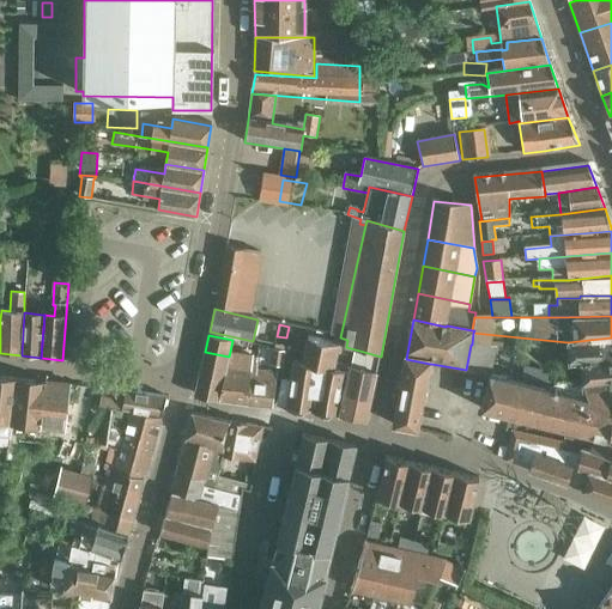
[(581,364),(611,363),(611,338),(568,342),(569,365),(581,364)]
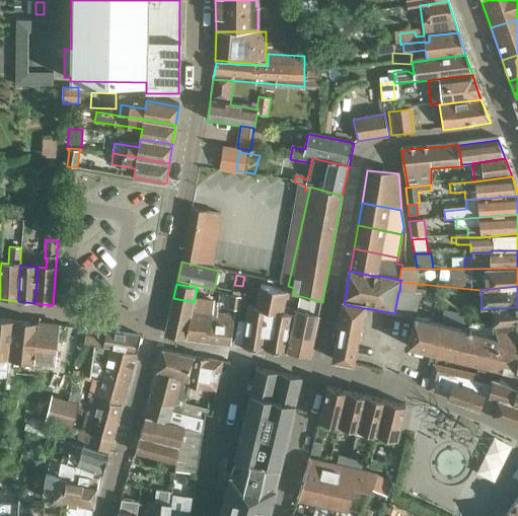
[(232,346),(265,351),(278,290),(261,287),(256,308),(247,307),(245,322),(238,321),(236,332),(232,345),(232,346)]
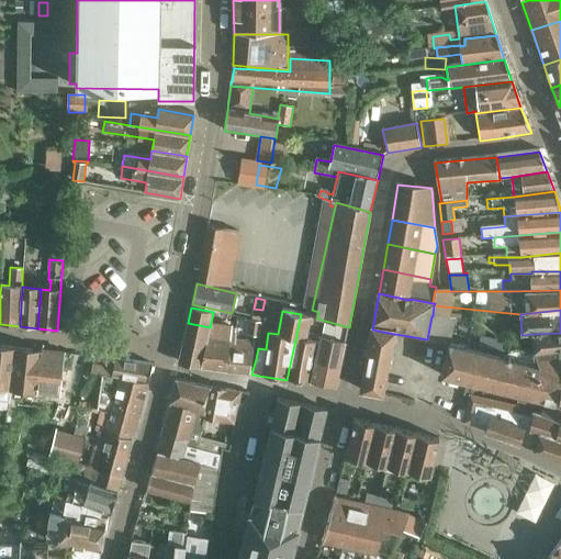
[(305,337),(310,316),(301,314),(287,380),(311,382),(312,382),(320,341),(305,337)]
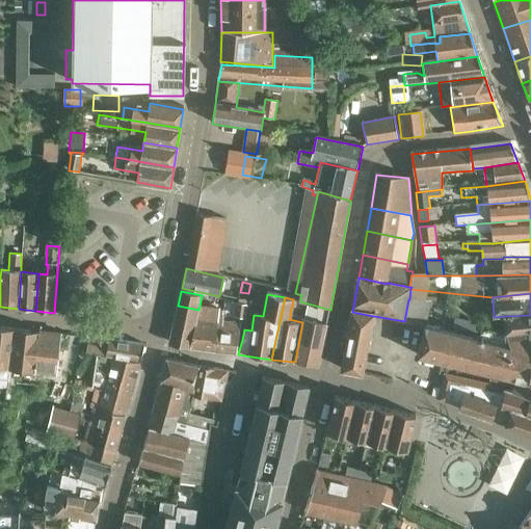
[(419,301),(409,299),(408,299),(404,321),(403,324),(413,326),(419,301)]
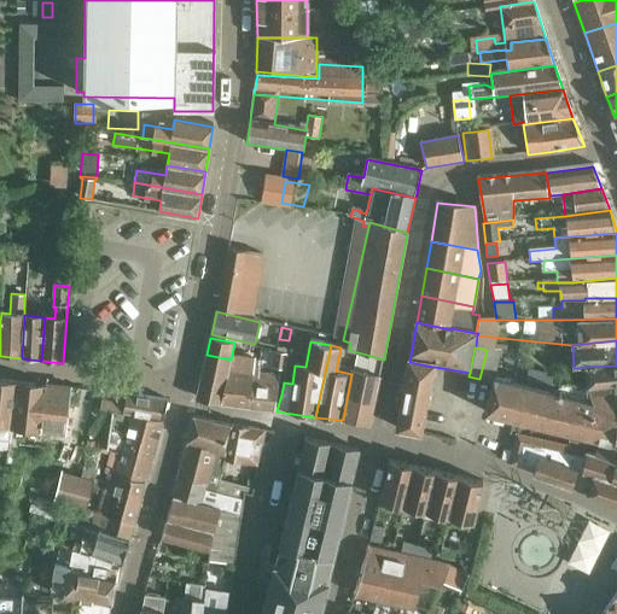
[(493,381),(493,380),(500,351),(487,350),(479,379),(493,381)]
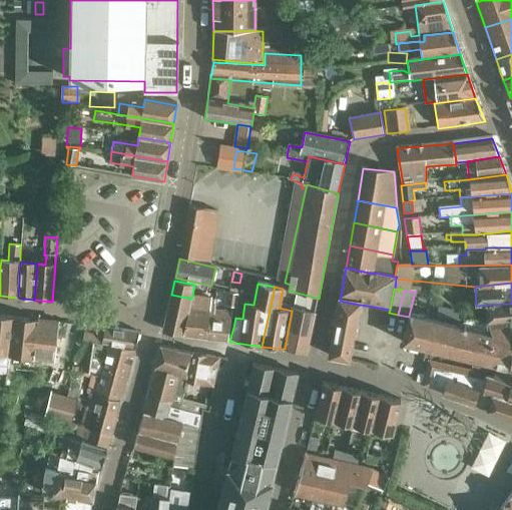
[(306,353),(319,299),(301,294),(298,312),(292,311),(285,349),(306,353)]
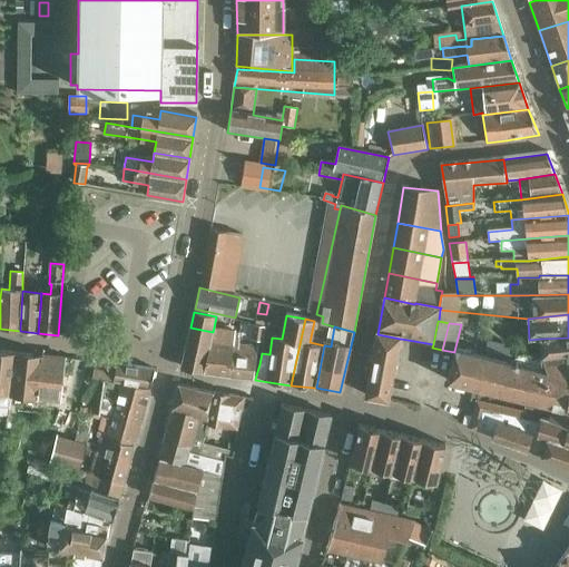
[(204,373),(213,332),(190,328),(182,370),(204,373)]
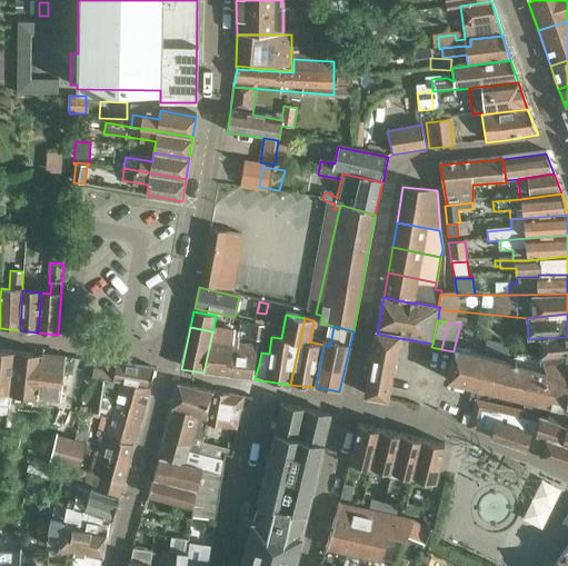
[(229,376),(233,339),(235,329),(213,327),(212,331),(203,373),(229,376)]
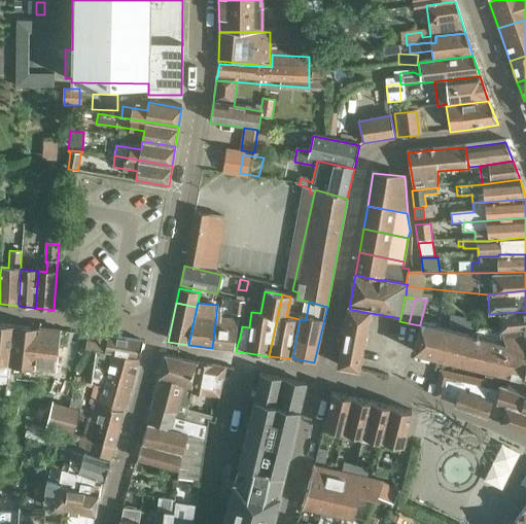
[(349,309),(339,367),(377,375),(382,354),(363,350),(370,313),(349,309)]
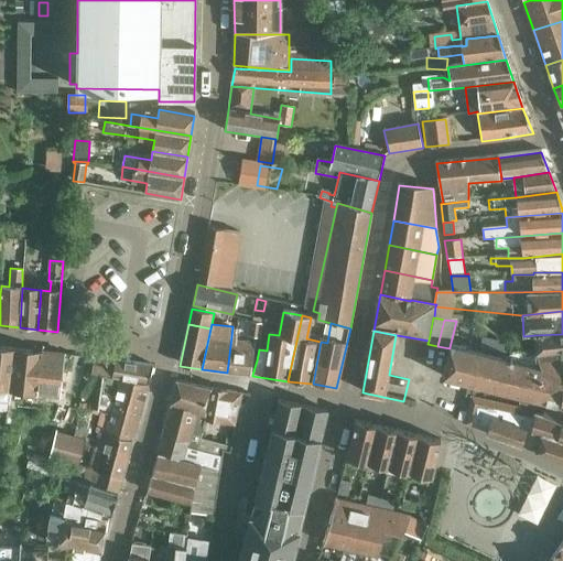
[(561,359),(562,358),(562,334),(534,335),(537,353),(560,351),(561,359)]
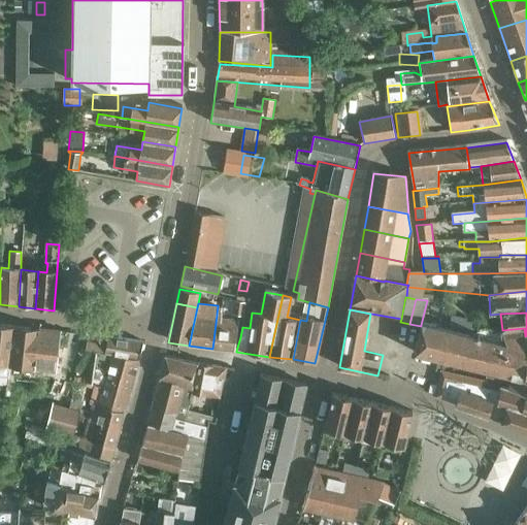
[(217,315),(212,349),(233,351),(237,322),(221,321),(221,316),(217,315)]
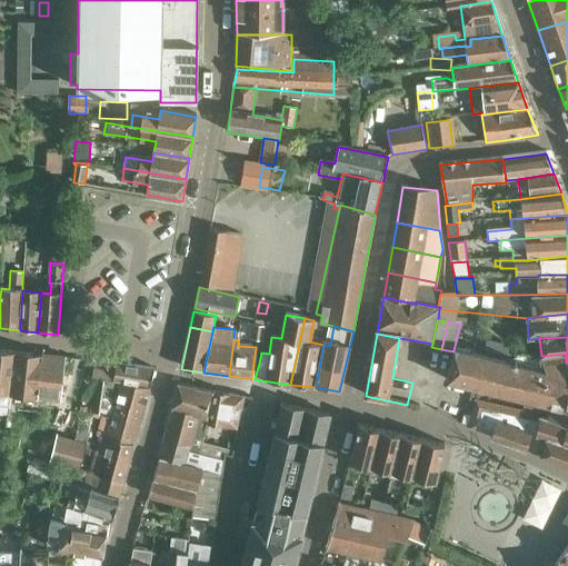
[(454,351),(447,381),(567,408),(567,361),(566,363),(565,354),(541,356),(534,356),(525,354),(501,341),(497,356),(507,358),(506,364),(454,350),(454,351)]
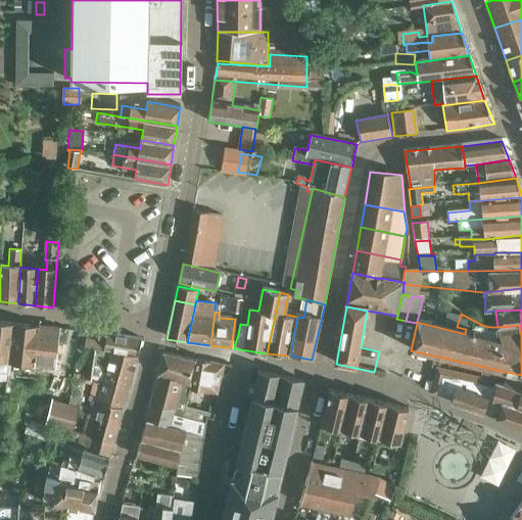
[(0,374),(6,375),(11,324),(0,323),(0,374)]
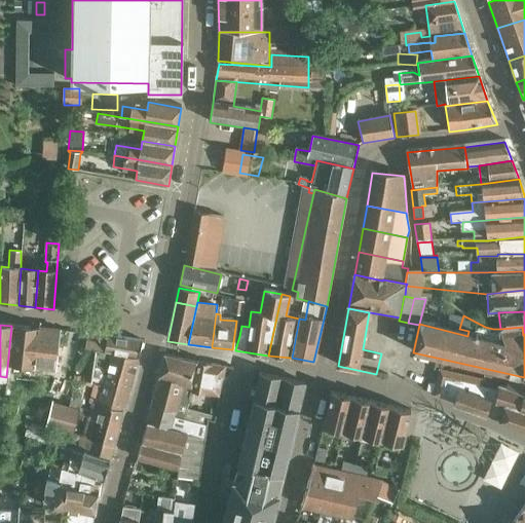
[(28,369),(32,328),(11,326),(6,377),(5,393),(14,394),(17,371),(12,370),(12,367),(28,369)]
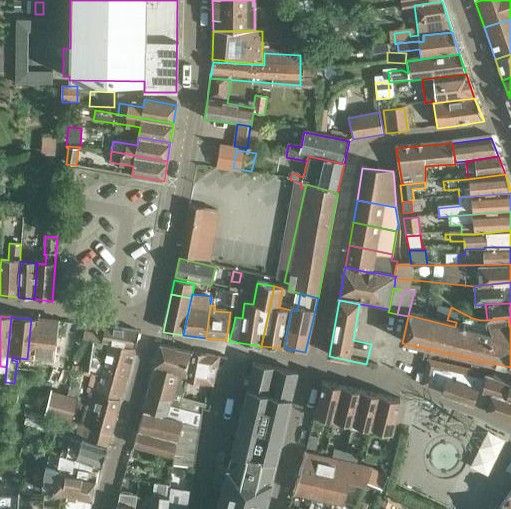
[(31,319),(27,359),(52,362),(56,322),(31,319)]
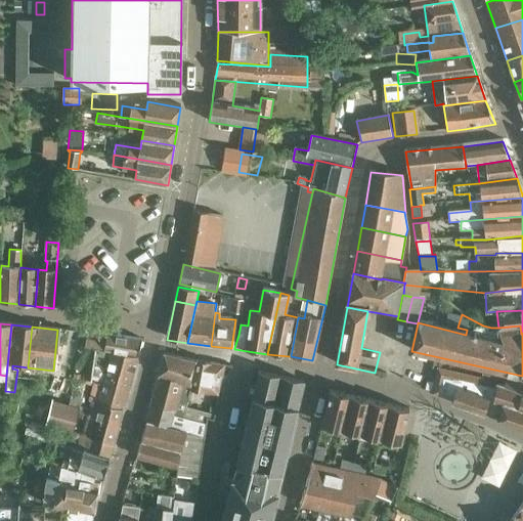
[(91,351),(137,358),(142,341),(107,335),(105,342),(86,339),(85,347),(92,349),(91,351)]
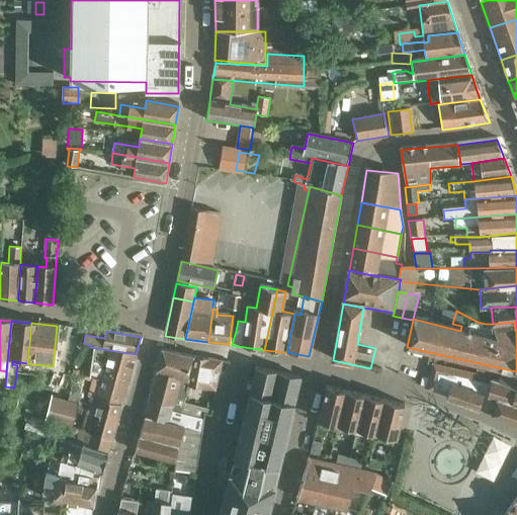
[(122,400),(136,354),(90,347),(85,378),(99,381),(96,392),(122,400)]
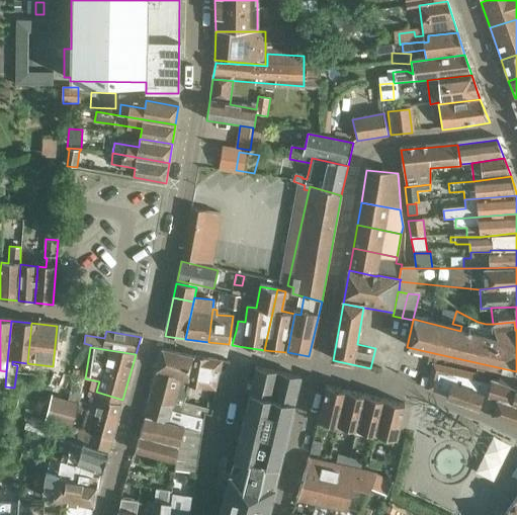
[(188,381),(193,357),(163,350),(157,371),(188,381)]
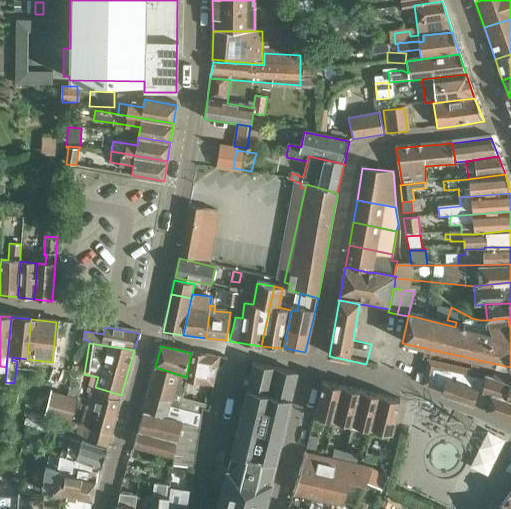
[(191,353),(186,377),(185,383),(213,387),(219,358),(191,353)]
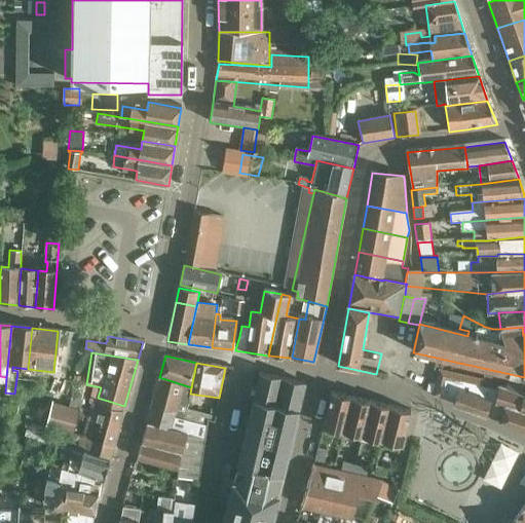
[(441,372),(434,396),(485,416),(494,384),(441,372)]
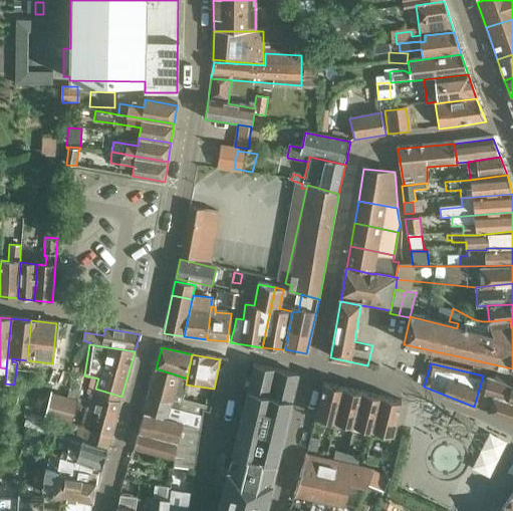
[(269,399),(275,370),(253,365),(246,394),(269,399)]
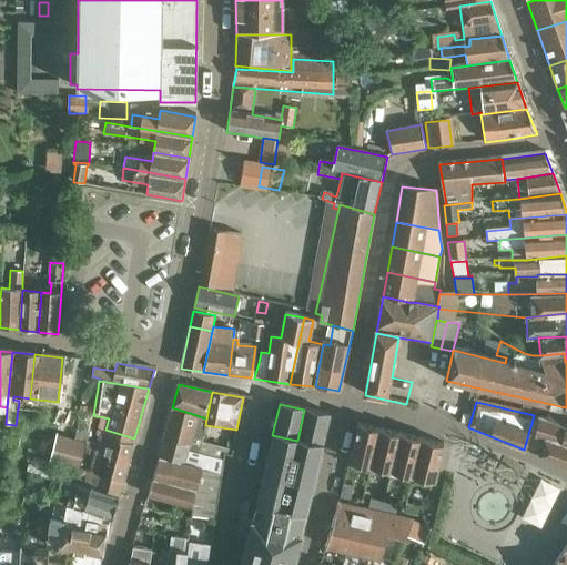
[(566,409),(552,405),(548,415),(535,411),(534,415),(543,417),(563,424),(566,425),(566,409)]
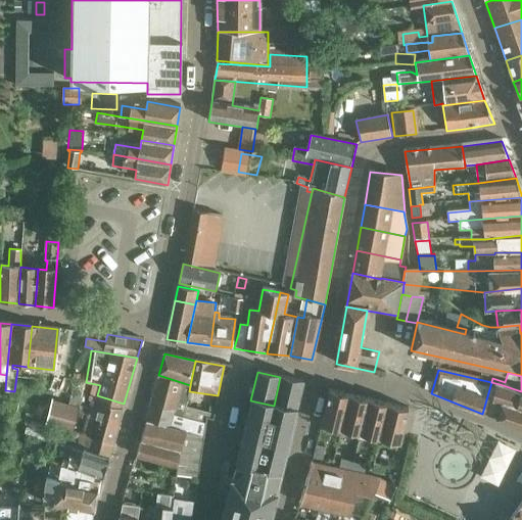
[(189,391),(190,385),(158,375),(150,405),(174,410),(173,415),(182,418),(184,408),(185,408),(189,391)]
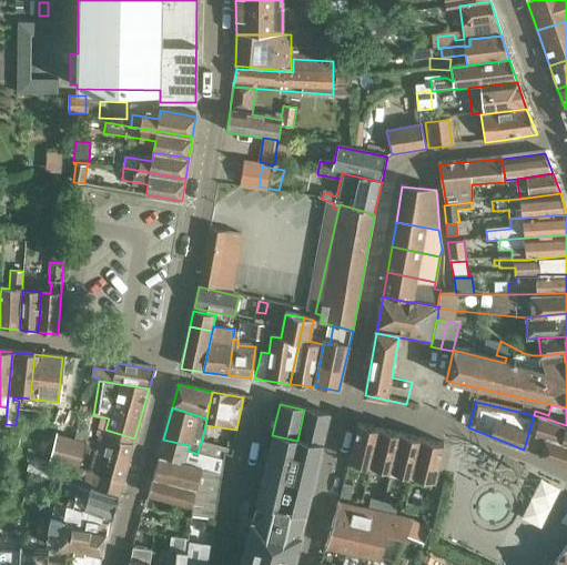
[(297,441),(322,446),(330,415),(304,410),(297,441)]
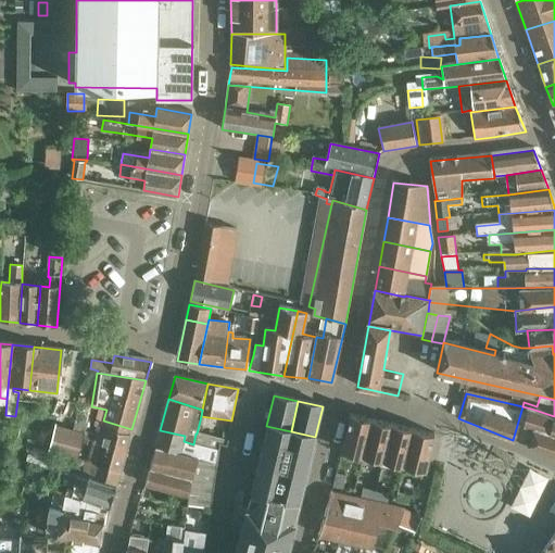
[(125,452),(131,429),(103,420),(106,410),(91,406),(90,409),(98,411),(95,427),(92,434),(86,431),(88,420),(84,419),(79,439),(90,442),(125,452)]
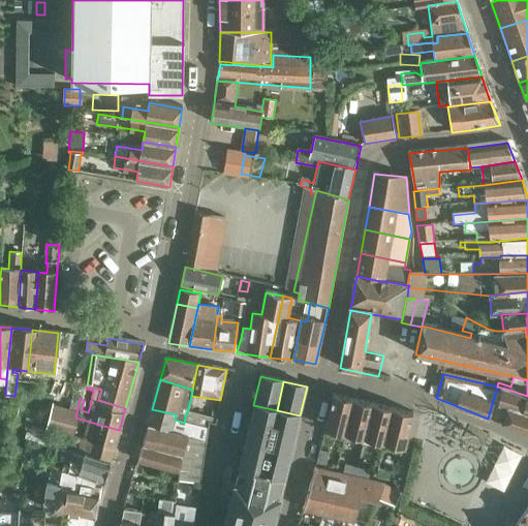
[(515,428),(524,395),(505,389),(497,387),(488,419),(515,428)]
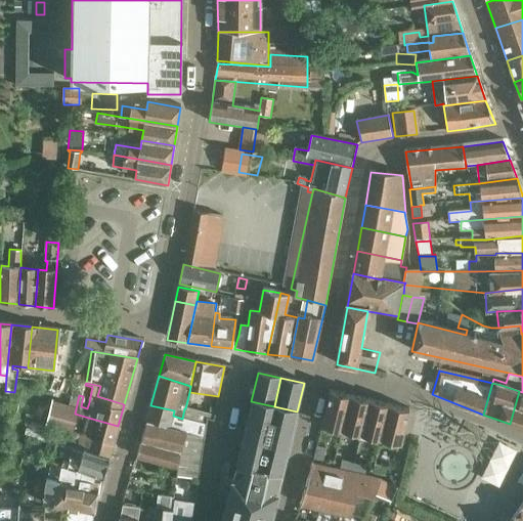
[(342,431),(351,396),(331,391),(322,426),(342,431)]
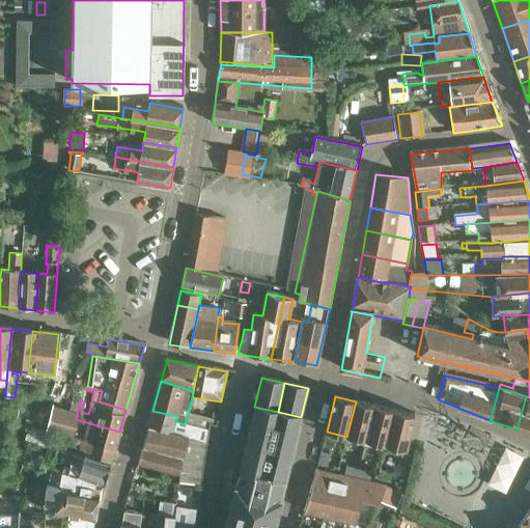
[(529,397),(526,396),(517,429),(529,434),(529,397)]
